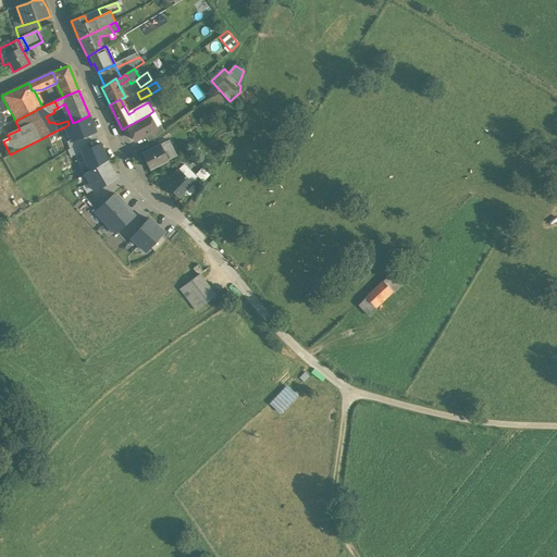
[(8,108),(0,111),(0,112),(2,119),(3,119),(12,114),(8,108)]
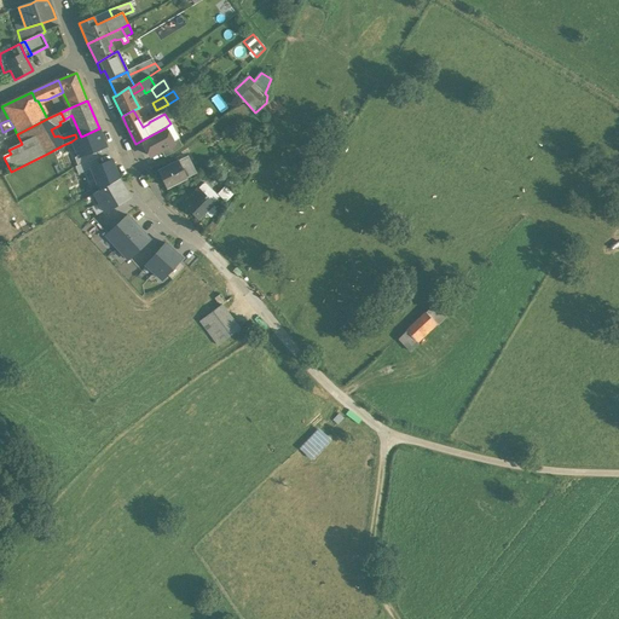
[(242,137),(235,127),(227,132),(235,142),(242,137)]
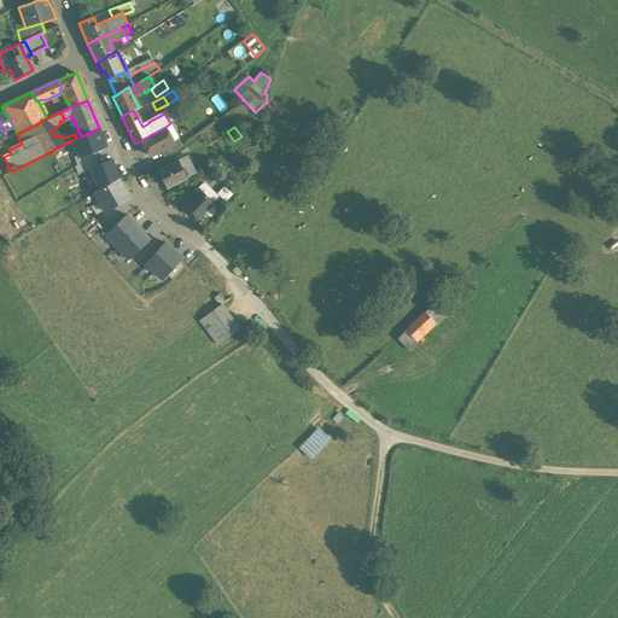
[(99,128),(81,136),(76,138),(71,141),(79,157),(94,151),(106,146),(99,128)]
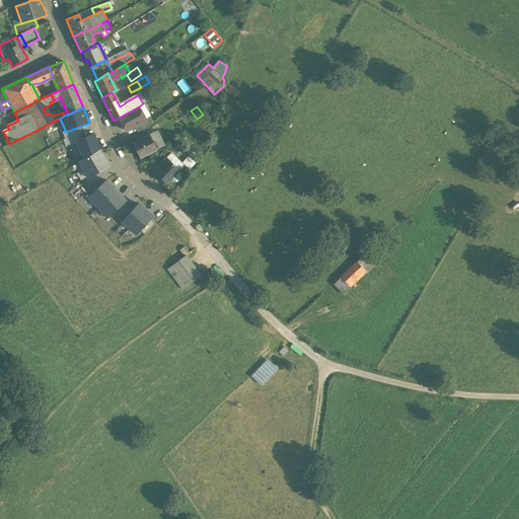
[(138,107),(119,118),(126,132),(135,127),(146,121),(145,120),(138,107)]
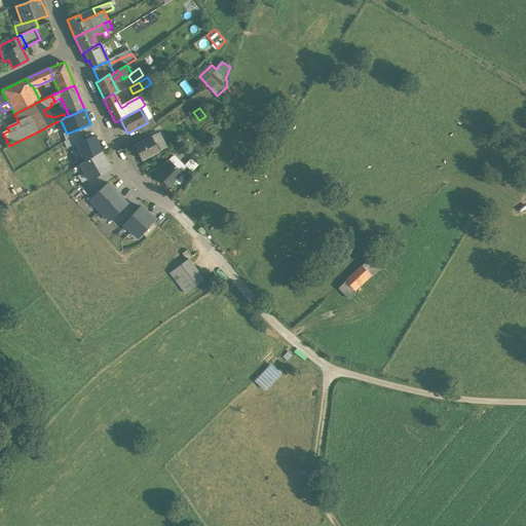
[(137,128),(140,135),(148,130),(155,125),(152,118),(147,121),(148,122),(137,128)]
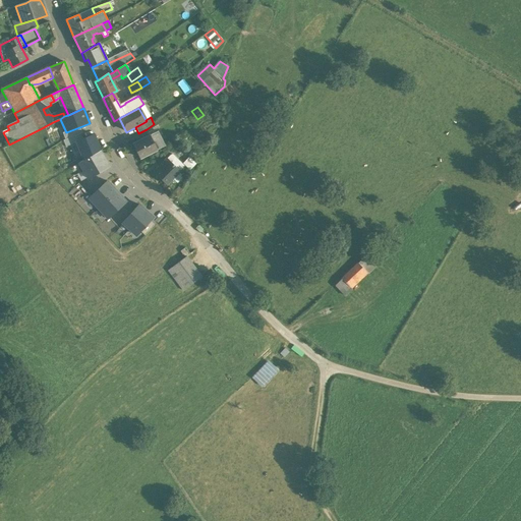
[(211,128),(206,124),(199,130),(206,135),(211,128)]
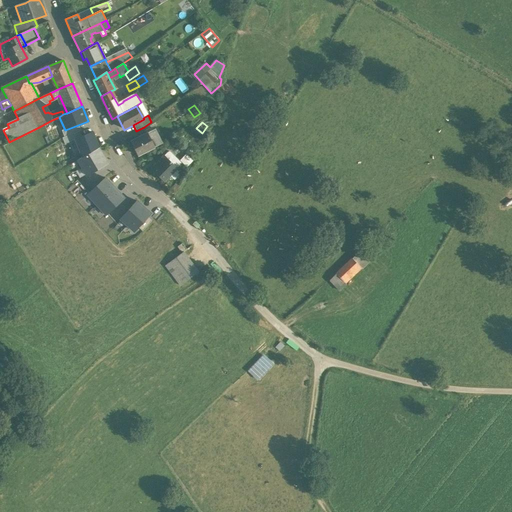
[(61,131),(64,138),(79,132),(81,131),(78,125),(65,130),(61,131)]
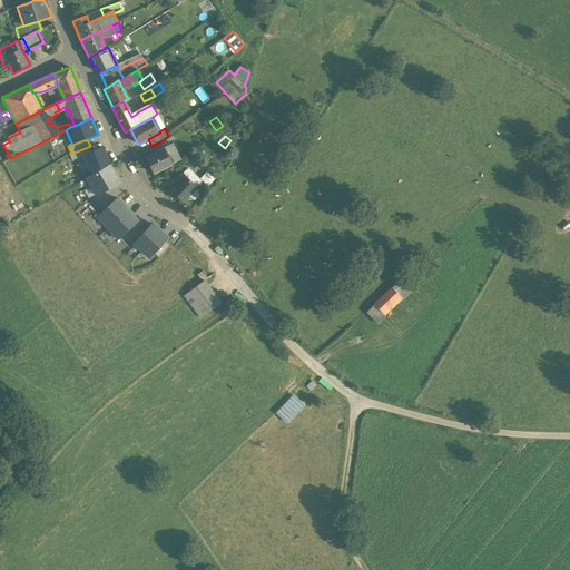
[(164,148),(172,165),(180,160),(173,144),(164,148)]
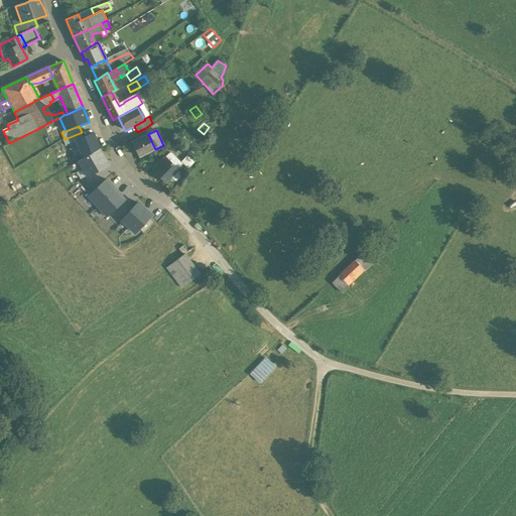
[(80,133),(65,139),(62,139),(66,146),(76,141),(82,138),(80,133)]
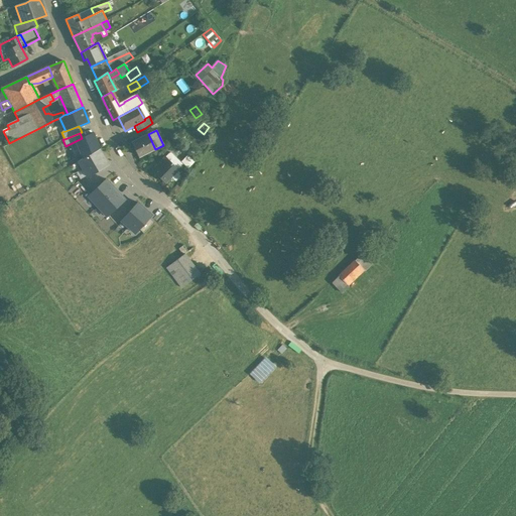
[(76,141),(83,158),(83,159),(99,149),(93,134),(82,138),(76,141)]
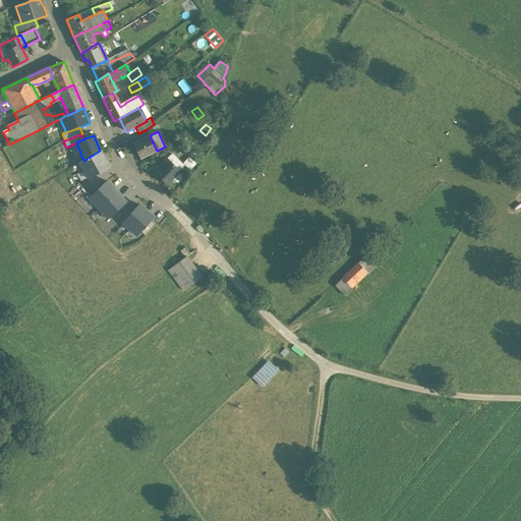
[(150,135),(133,145),(140,159),(157,151),(150,135)]
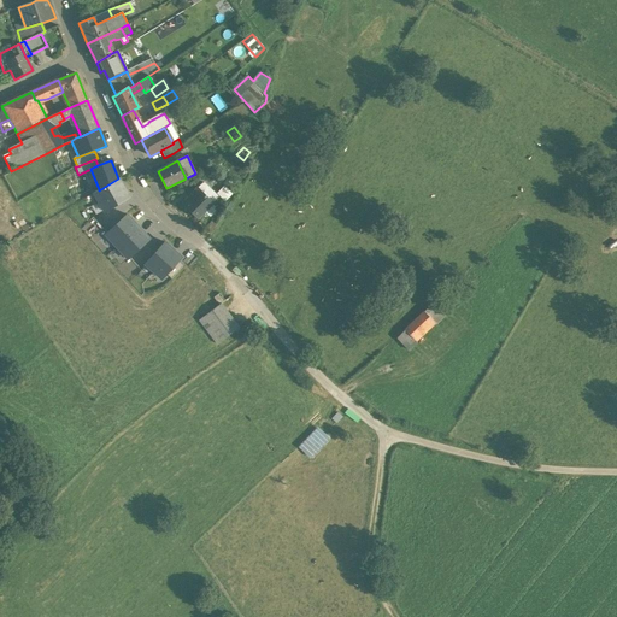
[(118,178),(99,191),(93,194),(104,212),(129,198),(118,178)]
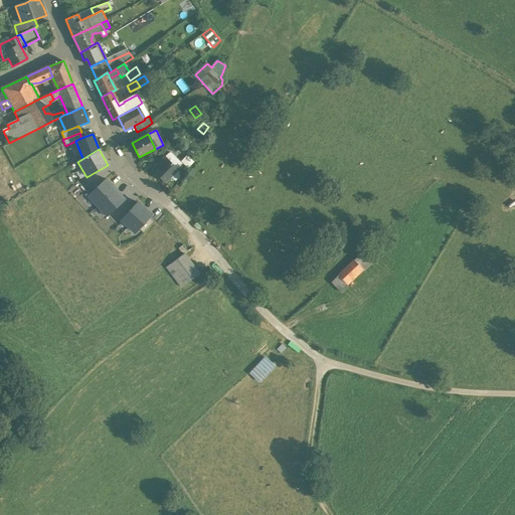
[(182,165),(169,153),(165,157),(178,169),(182,165)]
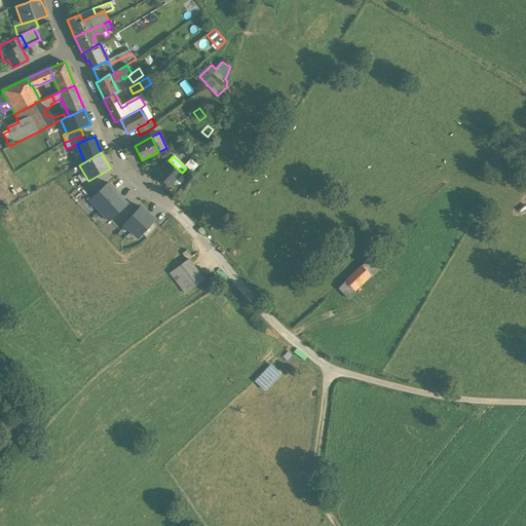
[(182,173),(168,160),(161,168),(163,171),(157,177),(168,187),(182,173)]
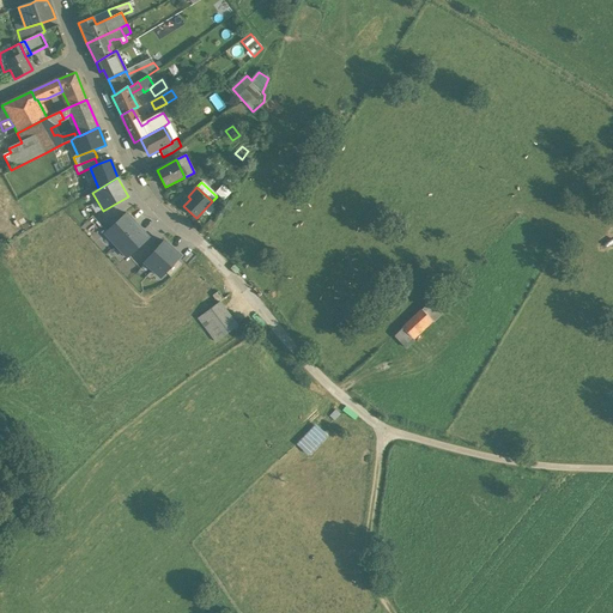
[(116,246),(138,226),(127,214),(107,232),(104,235),(116,246)]
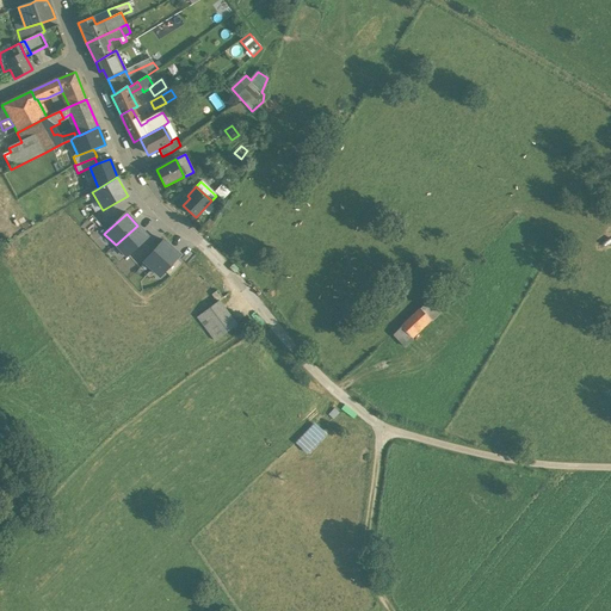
[(80,227),(94,242),(104,234),(106,232),(92,216),(80,227)]
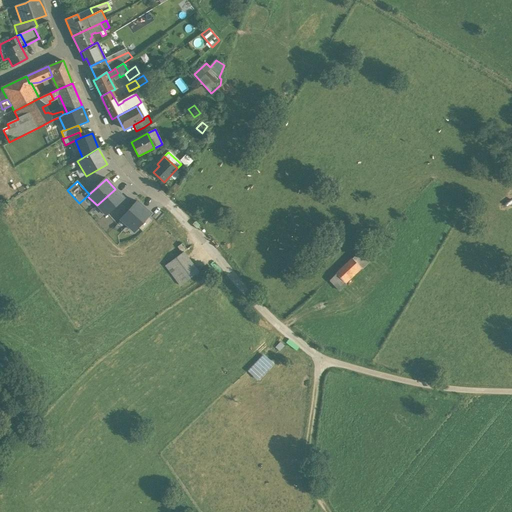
[(176,183),(170,191),(175,194),(180,186),(176,183)]
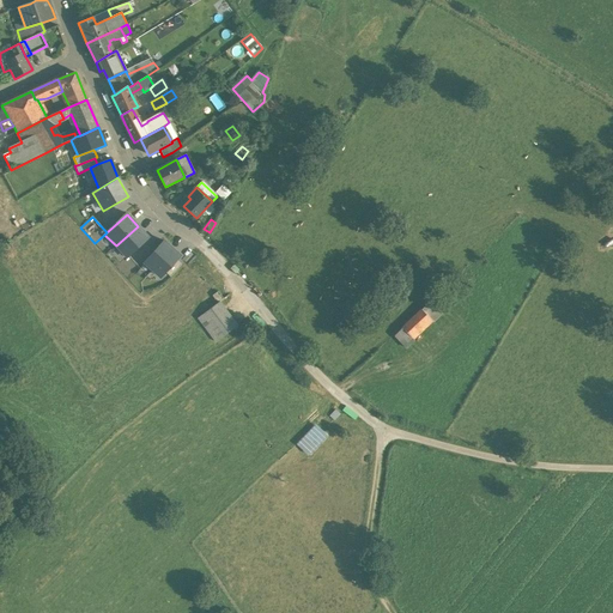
[(138,226),(116,246),(127,258),(128,256),(147,238),(138,226)]
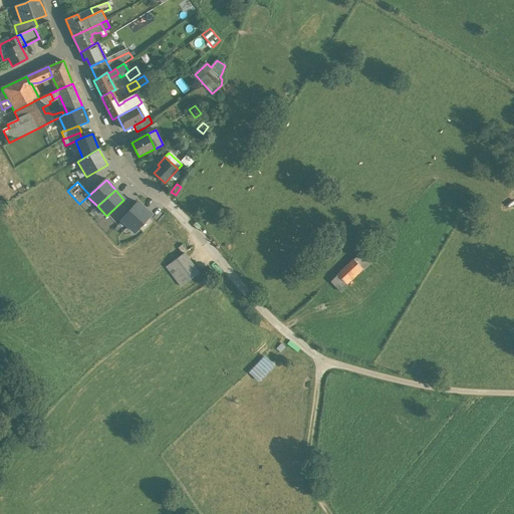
[(138,203),(121,221),(136,233),(139,229),(148,219),(152,215),(138,203)]
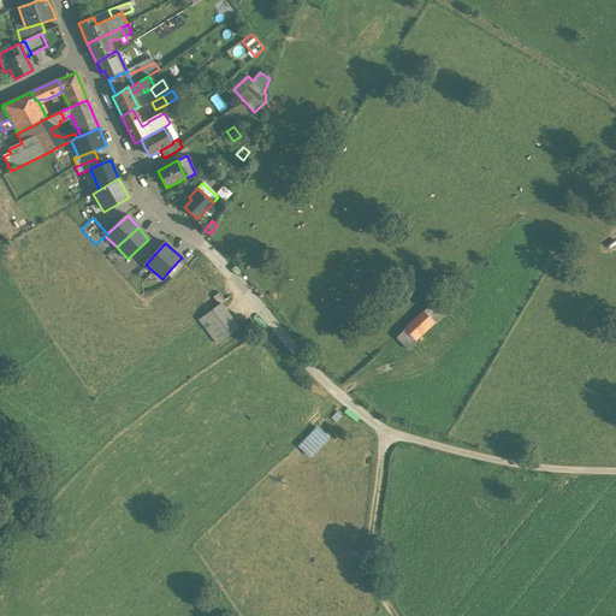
[(140,268),(129,258),(128,259),(117,268),(128,279),(140,268)]
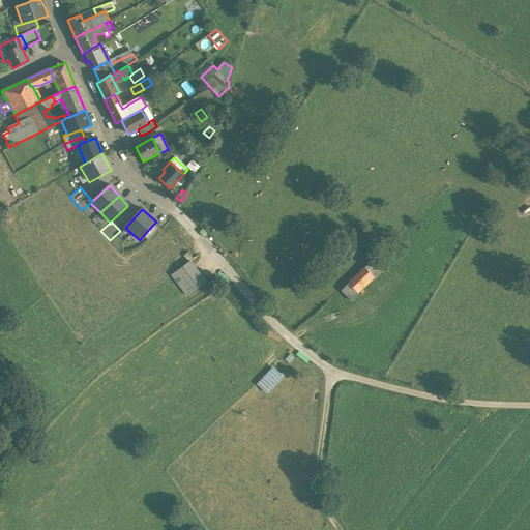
[(157,229),(152,226),(143,236),(147,240),(157,229)]
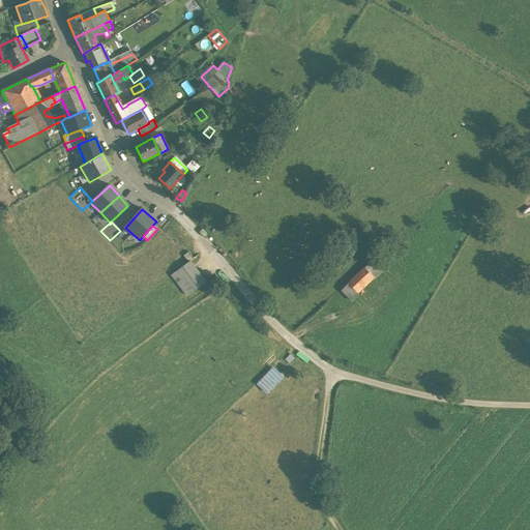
[(188,253),(183,256),(187,262),(193,259),(188,253)]
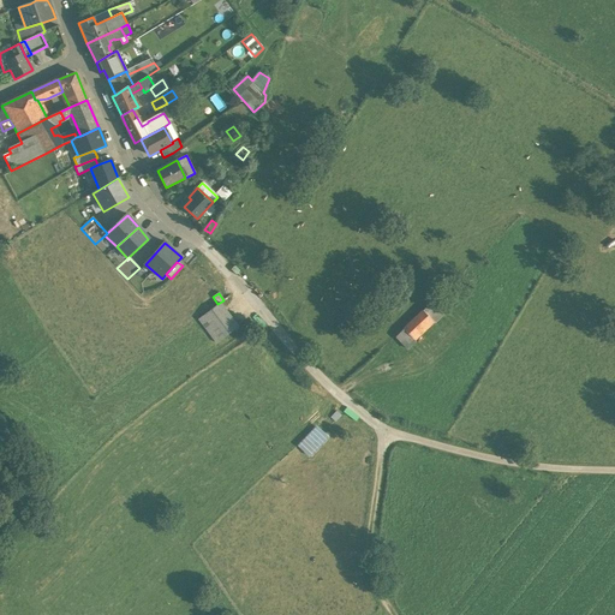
[(220,303),(198,320),(216,344),(238,327),(220,303)]
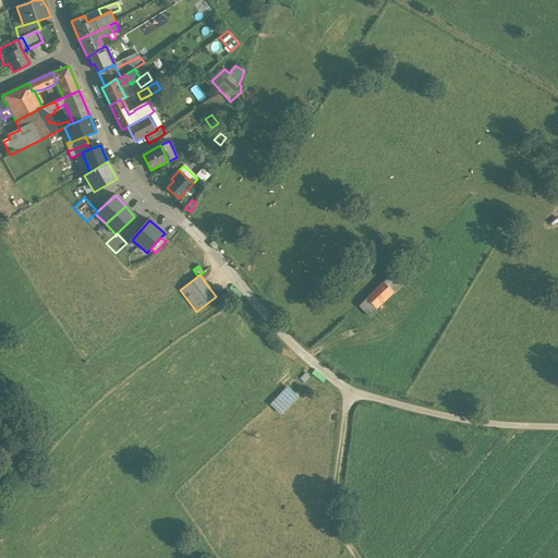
[(384,282),(366,299),(375,308),(392,292),(384,282)]
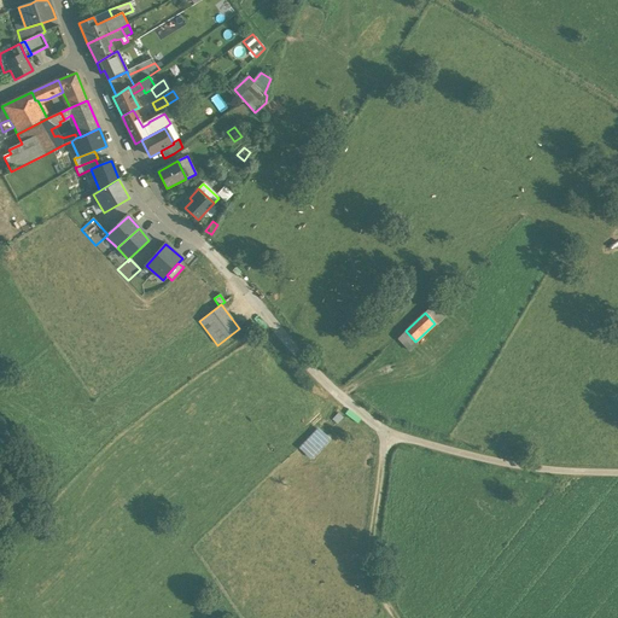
[(415,342),(406,331),(397,339),(409,351),(418,343),(415,342)]
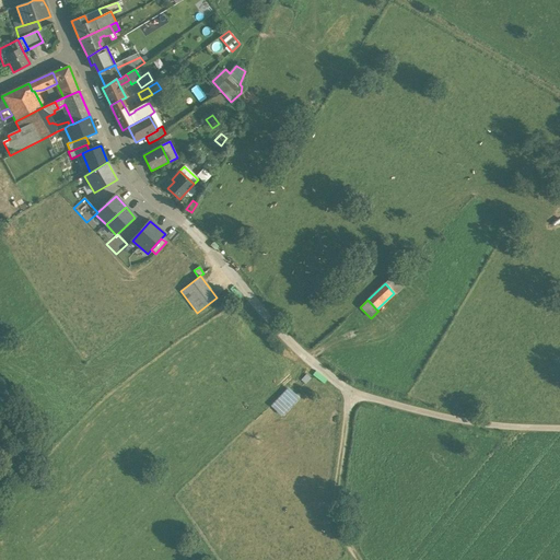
[(287,389),(271,405),(281,415),(295,398),(287,389)]
